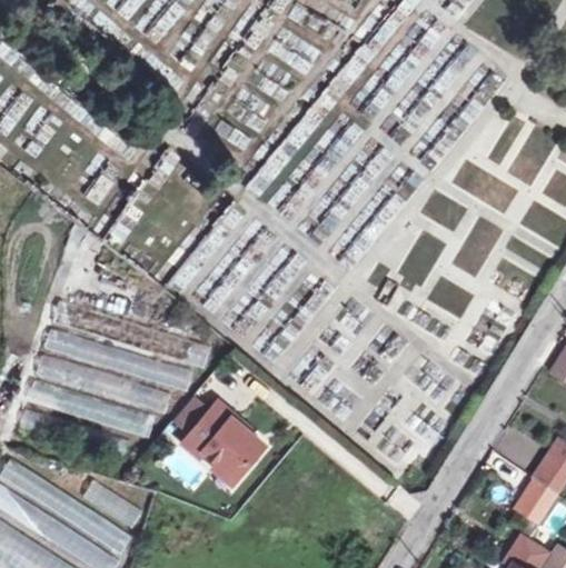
[(565,381),(565,349),(552,372),(565,381)]
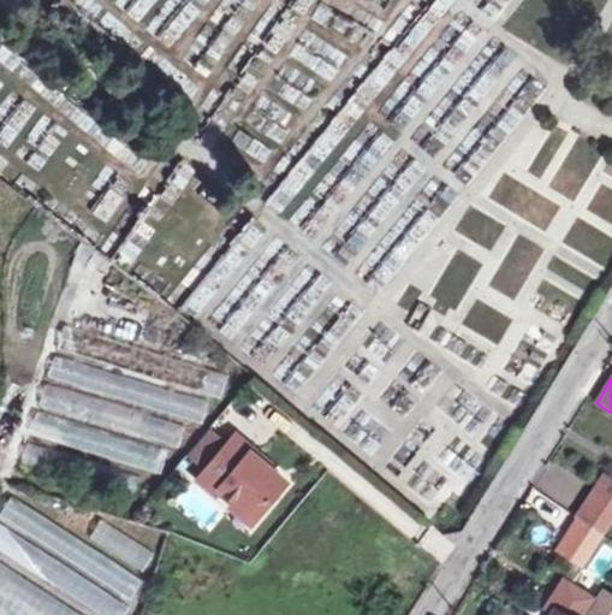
[(232,444),(213,429),(192,453),(212,468),(232,444)]
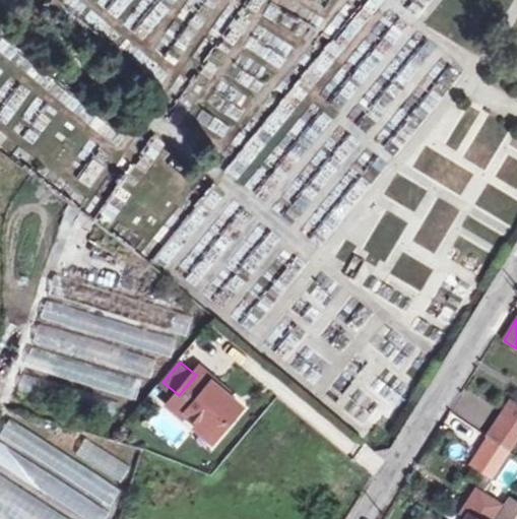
[(191,411),(221,436),(246,405),(201,369),(196,375),(179,395),(171,404),(187,417),(191,411)]
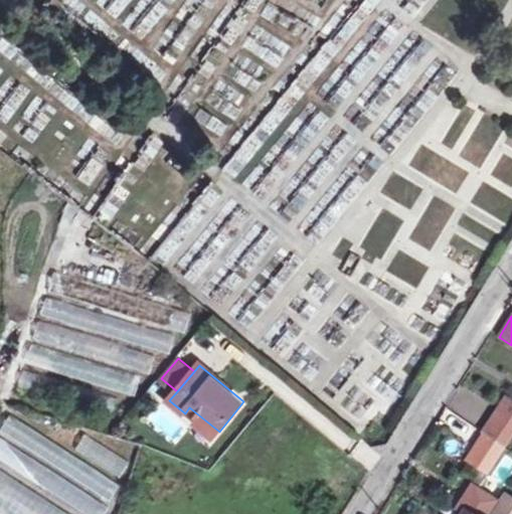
[(496,407),(511,416),(511,401),(503,396),(496,407)]
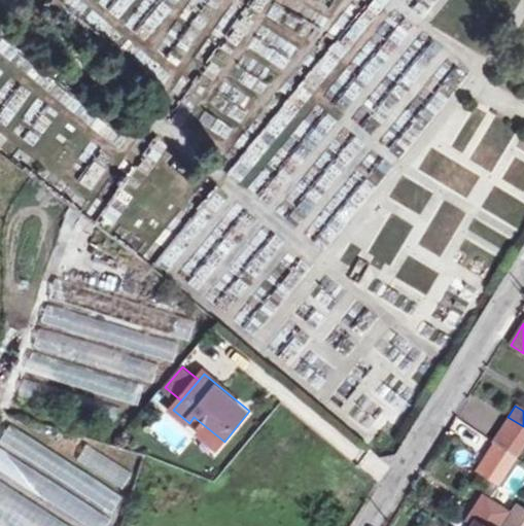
[(476,453),(486,439),(455,416),(445,430),(476,453)]
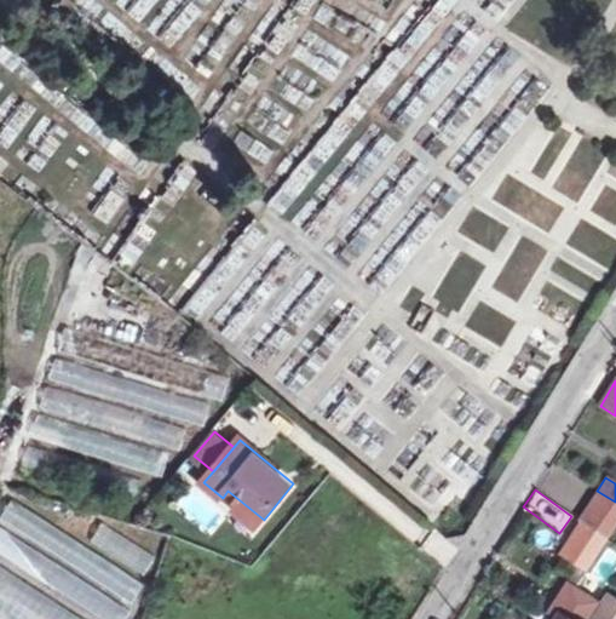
[(588,568),(615,523),(615,502),(597,491),(579,520),(582,522),(563,552),(588,568)]
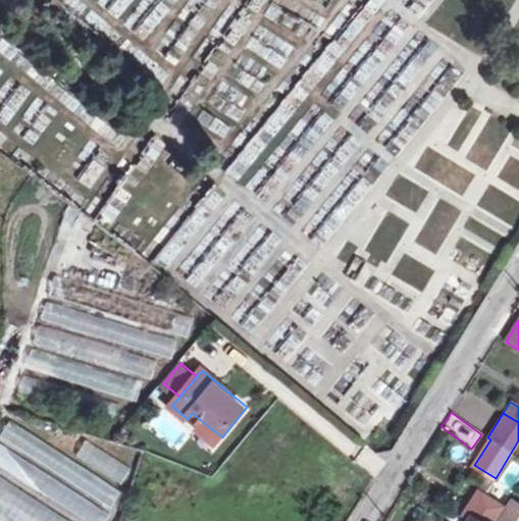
[(0,520),(112,520),(128,488),(0,423),(0,520)]
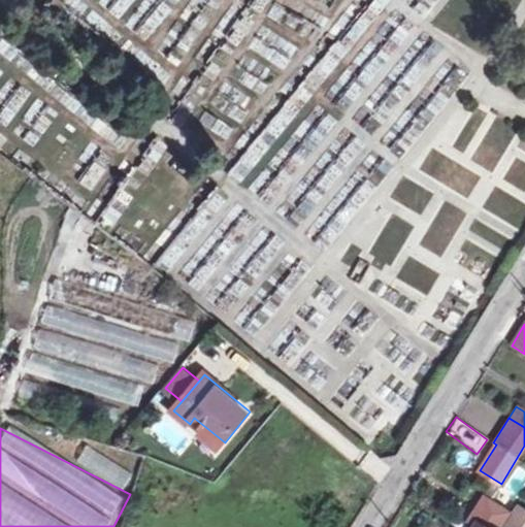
[(72,467),(126,490),(134,469),(80,447),(72,467)]
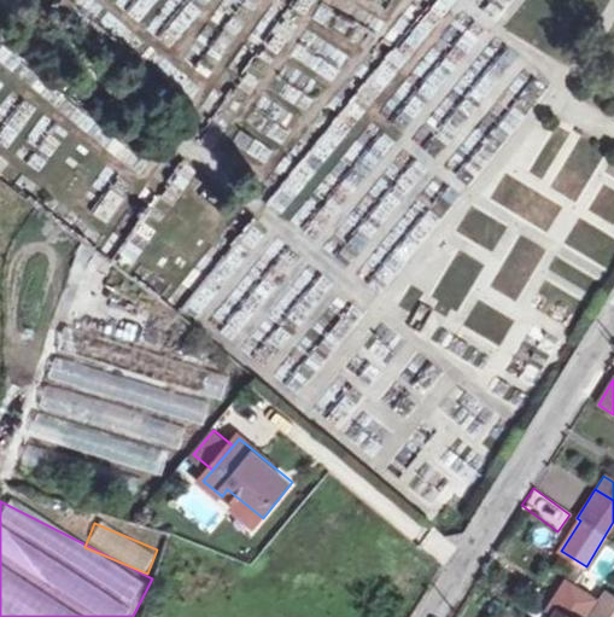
[(613,616),(613,600),(602,593),(586,616),(565,616),(557,611),(553,616),(613,616)]
